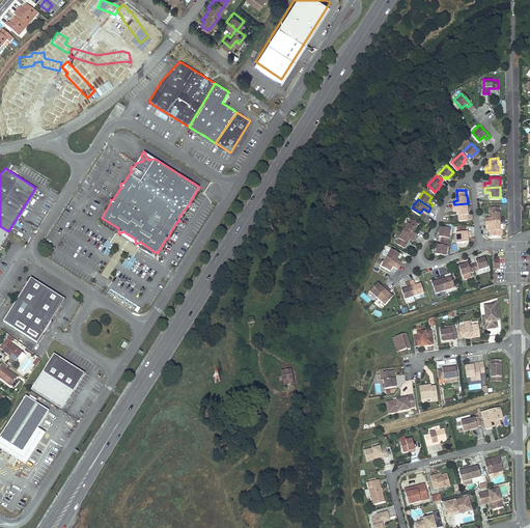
[(468,203),(454,204),(454,210),(458,209),(459,219),(468,218),(468,213),(469,213),(468,203)]
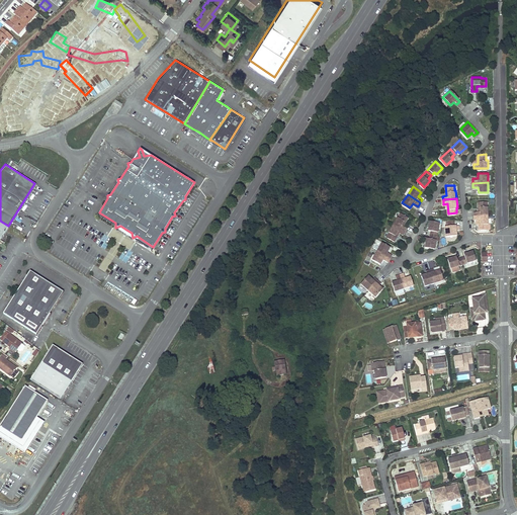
[(487,205),(487,199),(479,199),(479,209),(475,209),(475,213),(488,213),(488,205),(487,205)]
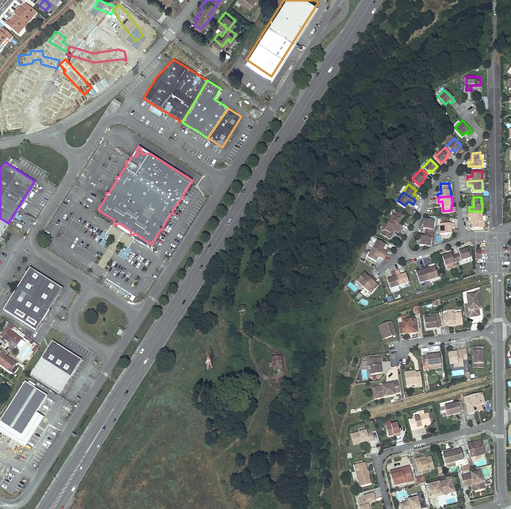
[(399,221),(404,213),(397,208),(394,213),(393,213),(389,220),(401,227),(403,223),(399,221)]
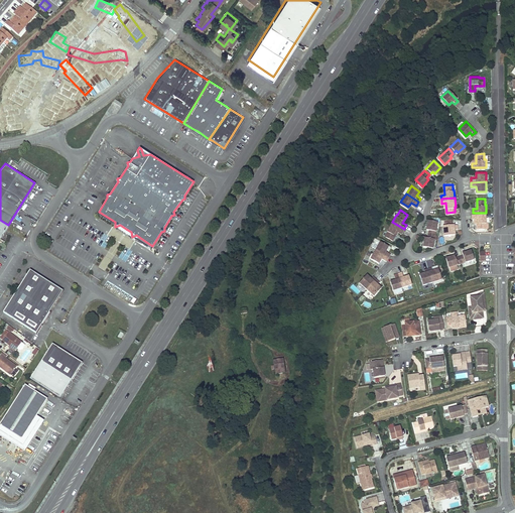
[(486,213),(473,213),(473,218),(477,218),(477,227),(485,227),(485,222),(486,222),(486,213)]
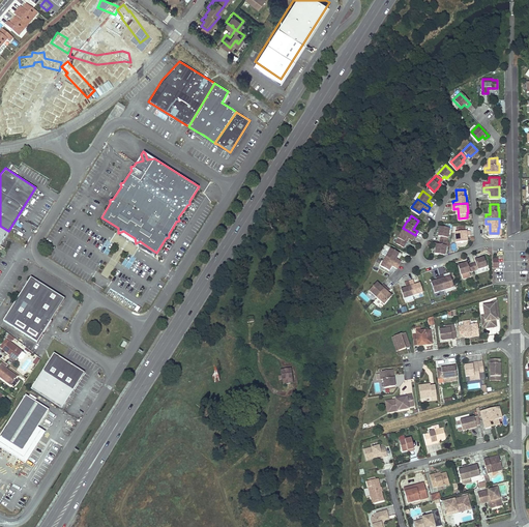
[(450,226),(440,225),(439,234),(441,234),(441,238),(447,239),(450,226)]
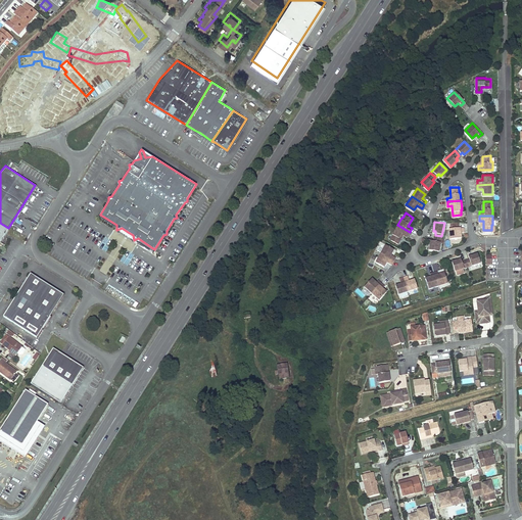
[(0,240),(8,228),(0,223),(0,240)]
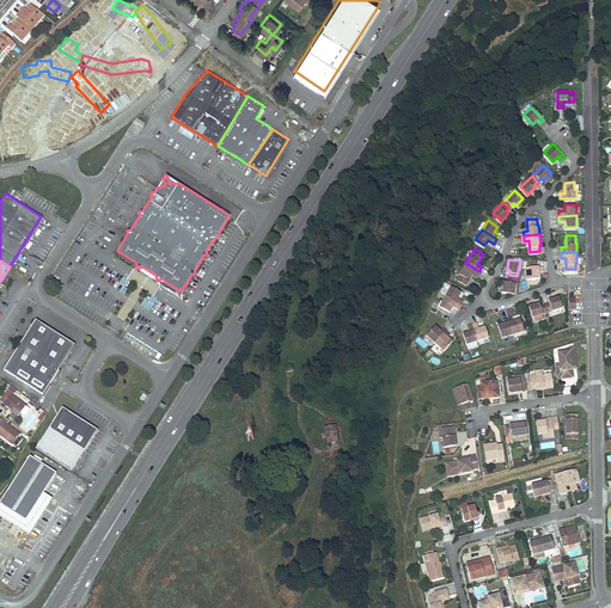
[(477,275),(480,271),(465,263),(460,272),(462,272),(458,278),(466,283),(472,272),(477,275)]
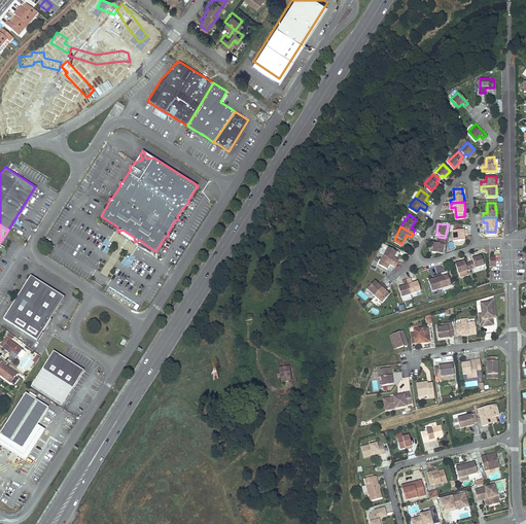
[(467,228),(453,229),(454,239),(465,238),(464,233),(468,233),(467,228)]
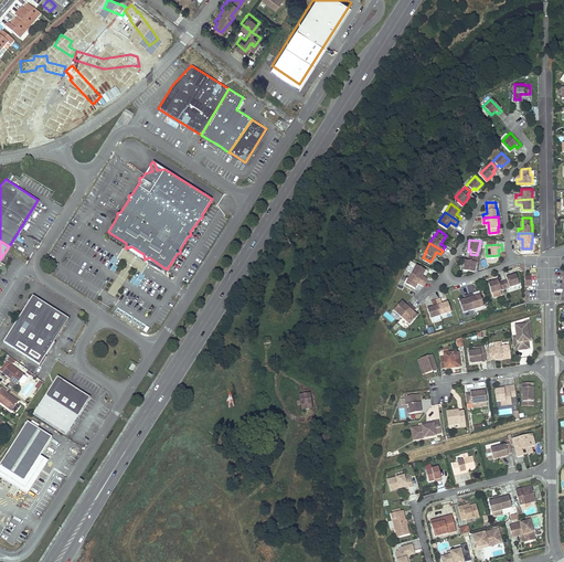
[(105,264),(114,269),(120,257),(113,253),(105,264)]
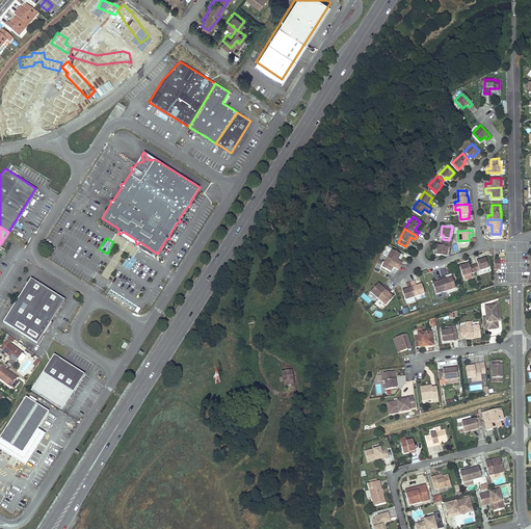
[(449,240),(443,239),(442,243),(439,243),(437,253),(447,254),(449,240)]
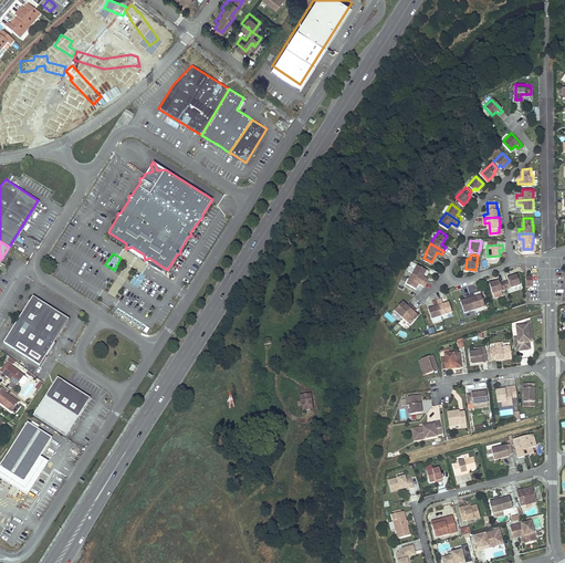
[(412,272),(427,280),(429,277),(424,273),(427,268),(418,263),(412,272)]
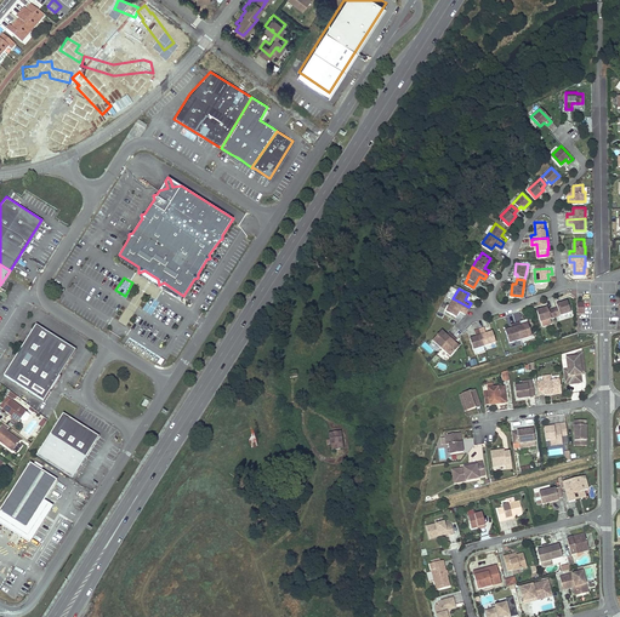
[(466,312),(468,307),(453,298),(447,308),(458,314),(460,308),(466,312)]
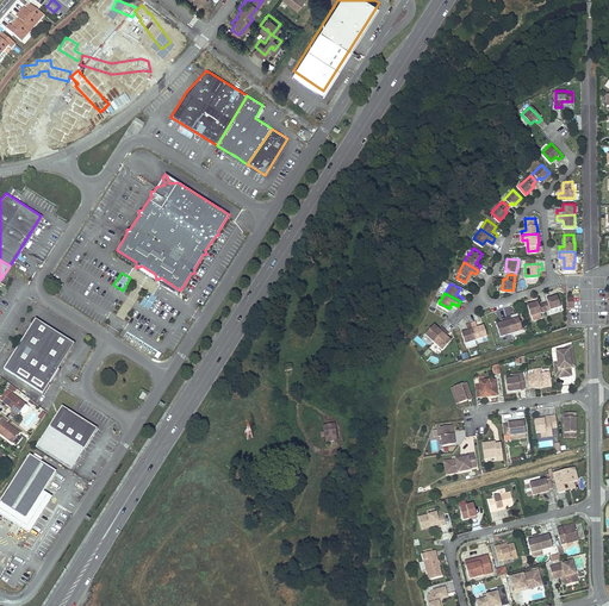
[(558,293),(547,297),(548,300),(544,301),(546,308),(561,304),(558,293)]
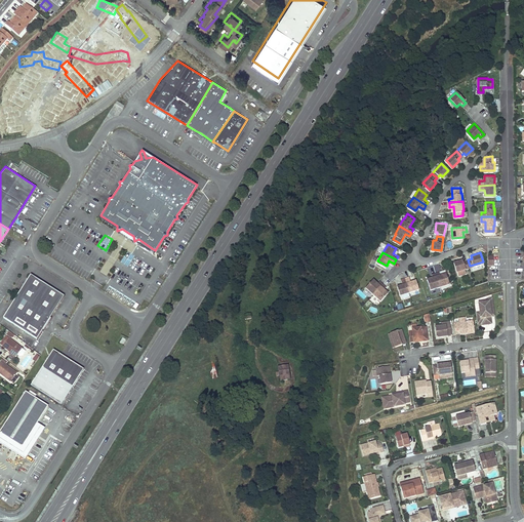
[(120,258),(126,264),(130,257),(123,253),(120,258)]
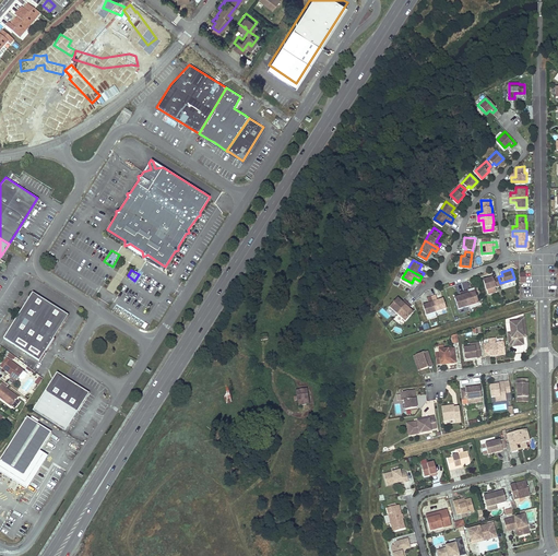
[(500,283),(498,276),(494,278),(494,274),(484,278),(487,287),(500,283)]
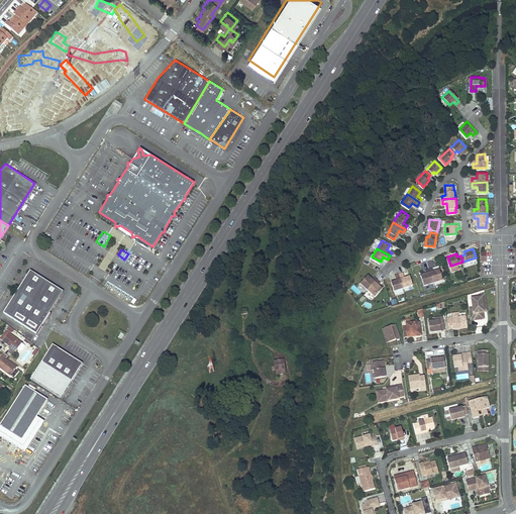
[(433,266),(429,267),(433,281),(443,278),(439,267),(434,269),(433,266)]
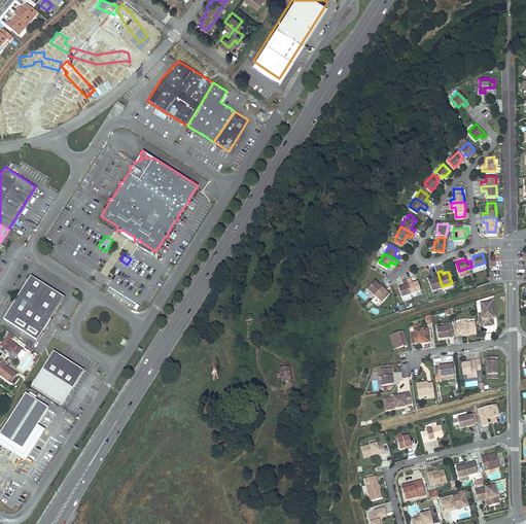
[(442,286),(437,272),(433,273),(434,276),(429,278),(432,289),(442,286)]
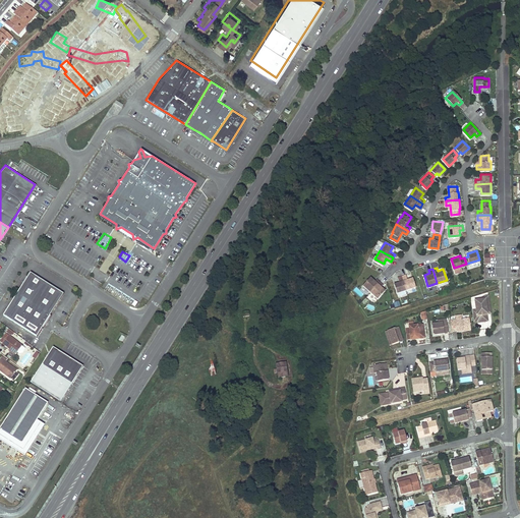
[(30,271),(3,313),(36,335),(63,292),(30,271)]
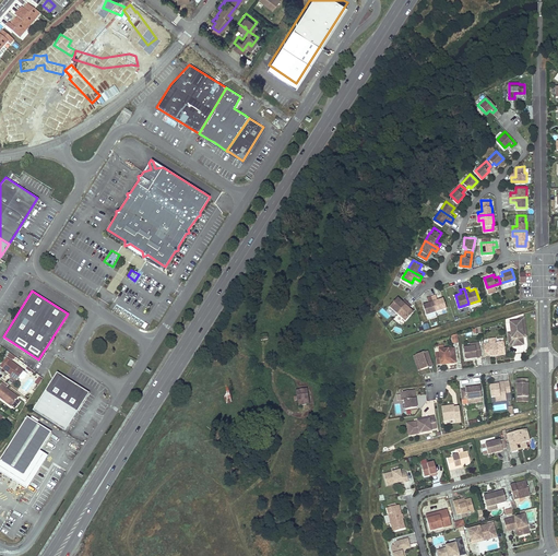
[(436,293),(431,294),(437,309),(447,306),(443,296),(438,298),(436,293)]
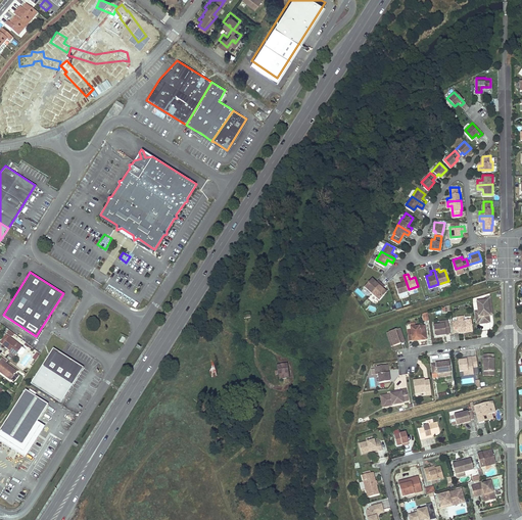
[(409,289),(404,275),(399,276),(401,281),(396,283),(399,292),(409,289)]
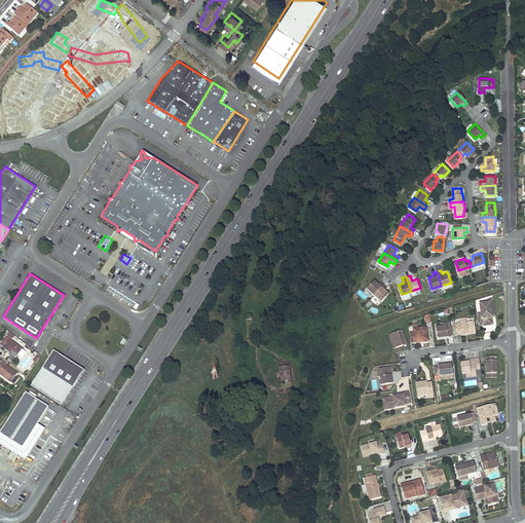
[(374,293),(384,283),(381,279),(379,282),(374,277),(367,286),(374,293)]
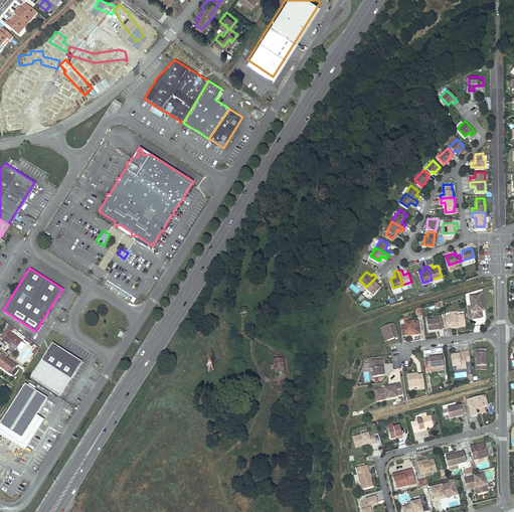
[(379,279),(376,277),(366,287),(373,293),(381,285),(377,282),(379,279)]
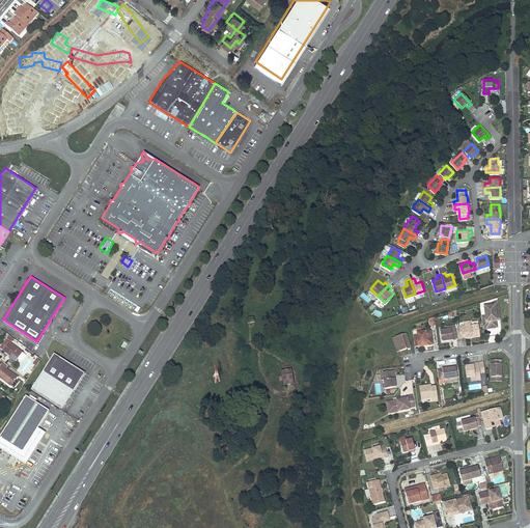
[(487,327),(498,325),(497,318),(497,317),(495,300),(490,302),(490,303),(484,304),(485,313),(481,314),(483,326),(486,326),(487,327)]
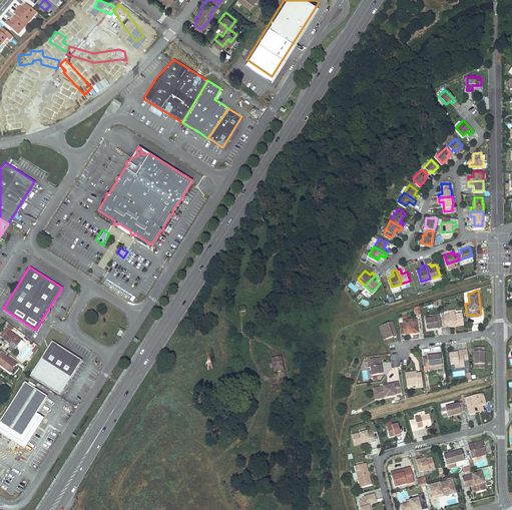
[(444,314),(445,324),(450,323),(456,322),(456,324),(464,323),(463,312),(455,313),(455,309),(448,310),(449,314),(444,314)]
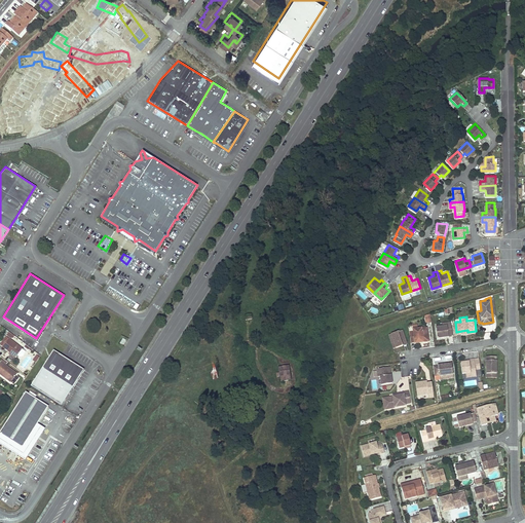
[(448,335),(453,334),(451,323),(447,324),(447,321),(442,322),(443,325),(436,326),(438,336),(445,335),(444,334),(448,333),(448,335)]
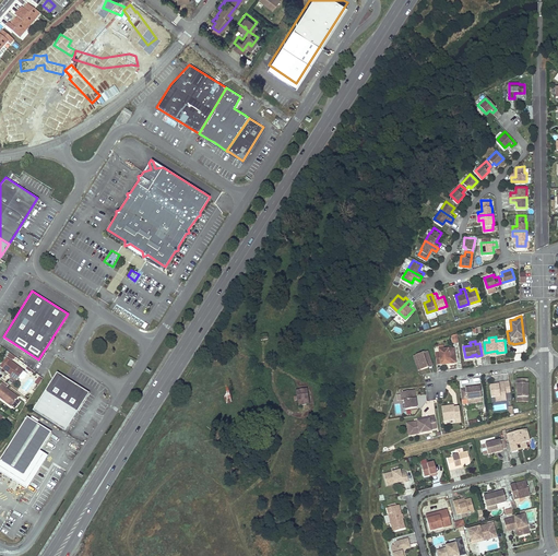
[(435,351),(437,362),(441,362),(444,361),(444,358),(449,358),(450,362),(456,361),(454,346),(439,347),(439,351),(435,351)]
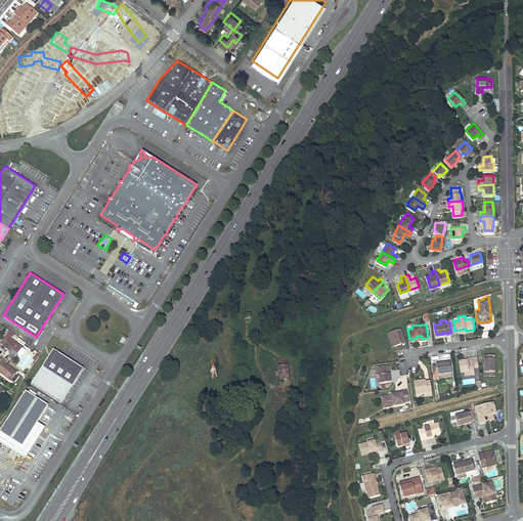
[(390,331),(395,344),(401,342),(399,337),(404,336),(401,327),(390,331)]
